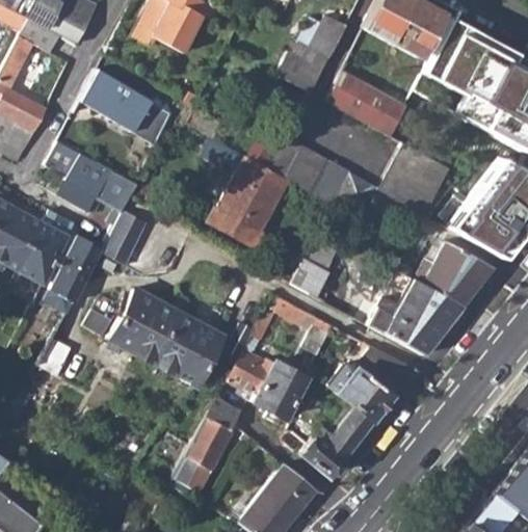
[(60,34),(64,36),(76,43),(90,15),(79,8),(62,0),(0,0),(0,2),(29,18),(41,24),(60,34)]
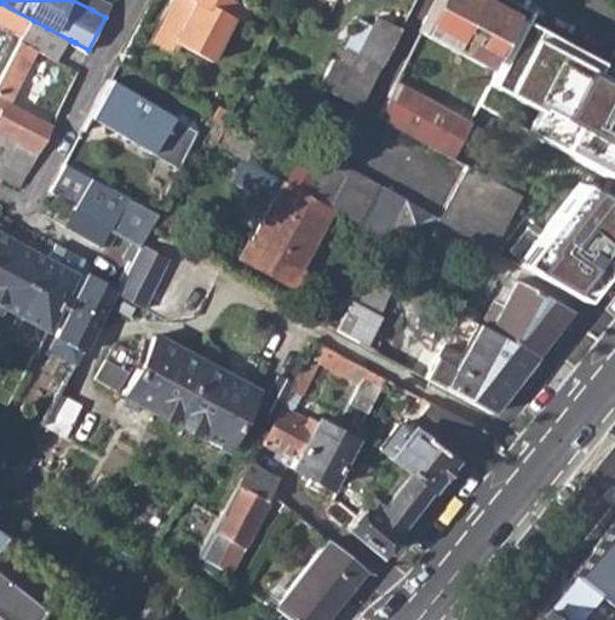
[(113,3),(107,0),(73,0),(92,10),(105,17),(113,3)]
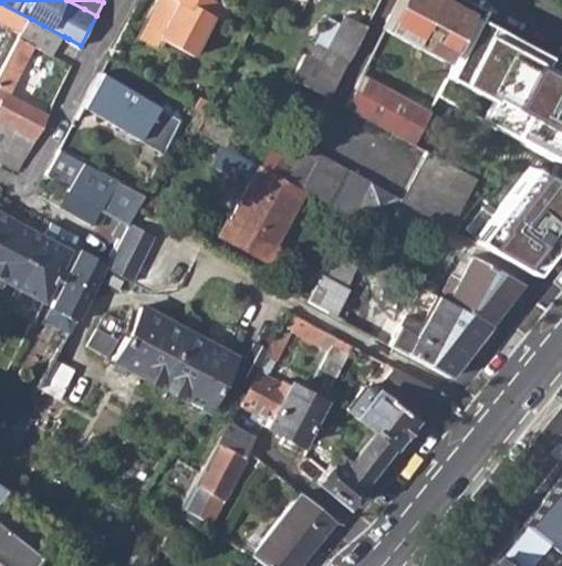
[(165,34),(197,52),(218,16),(230,21),(238,8),(222,0),(159,0),(139,35),(158,45),(165,34)]
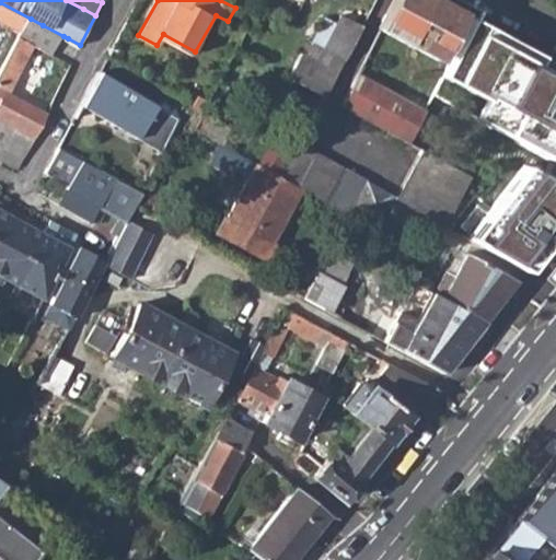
[(395,0),(381,28),(438,60),(463,13),(439,0),(395,0)]
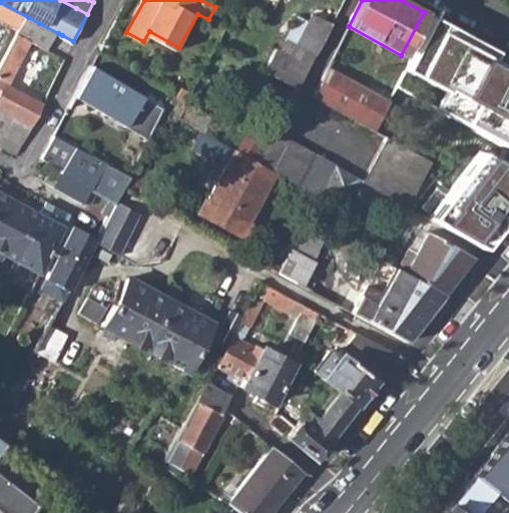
[(0,16),(22,28),(28,17),(0,2),(0,16)]
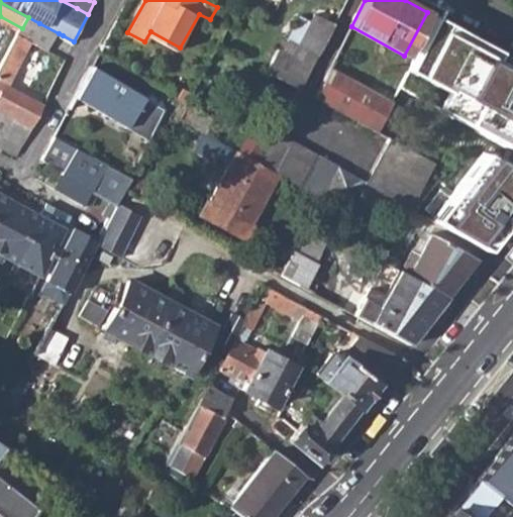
[(512,45),(440,6),(399,82),(489,139),(426,210),(491,249),(512,220),(512,45)]
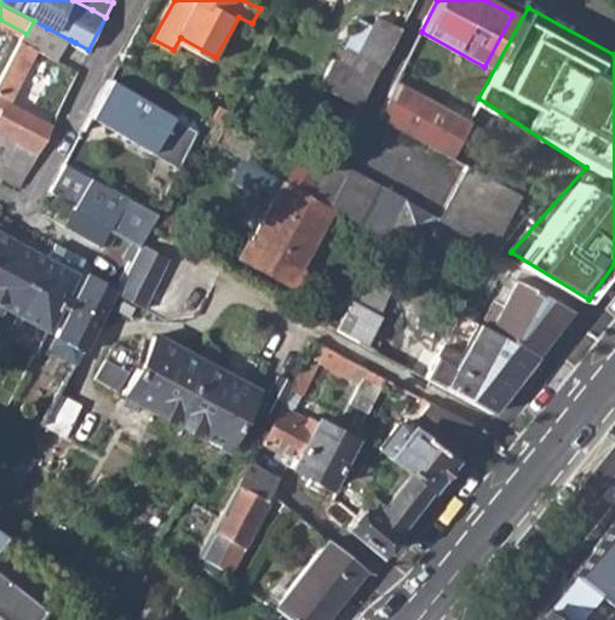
[(379,18),(372,30),(358,55),(349,50),(345,49),(338,62),(333,59),(319,86),(360,108),(401,29),(379,18)]
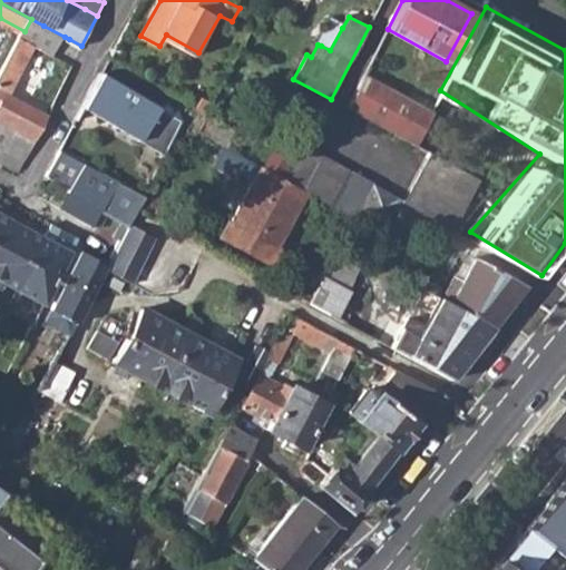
[(65,37),(44,26),(31,19),(25,31),(23,35),(45,45),(44,48),(56,55),(65,37)]
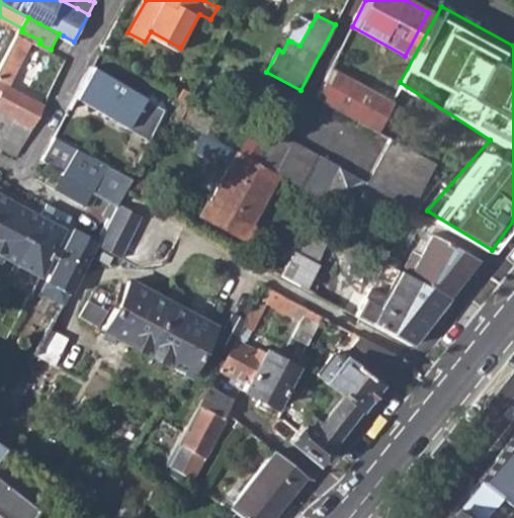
[(302,21),(291,41),(300,46),(311,25),(302,21)]
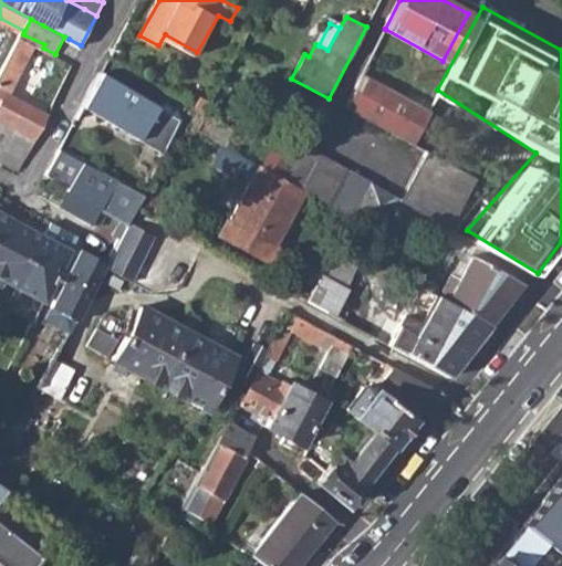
[(0,119),(19,129),(37,138),(40,132),(50,113),(12,93),(38,44),(22,35),(0,76),(0,119)]
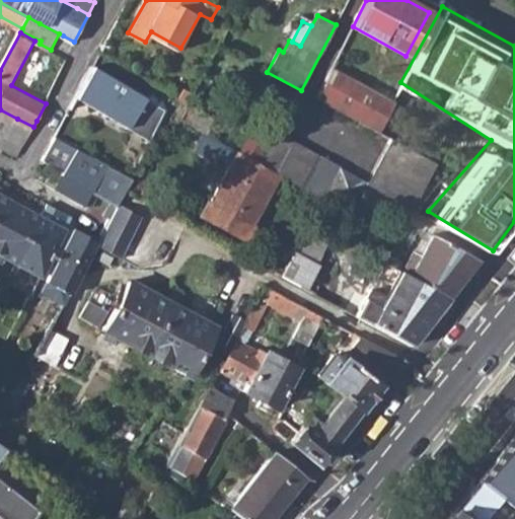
[(315,95),(375,130),(390,103),(390,101),(330,67),(315,95)]
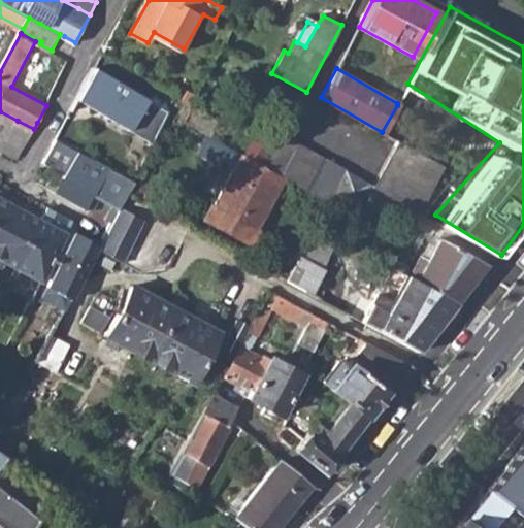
[(171,90),(197,103),(202,94),(175,80),(171,90)]
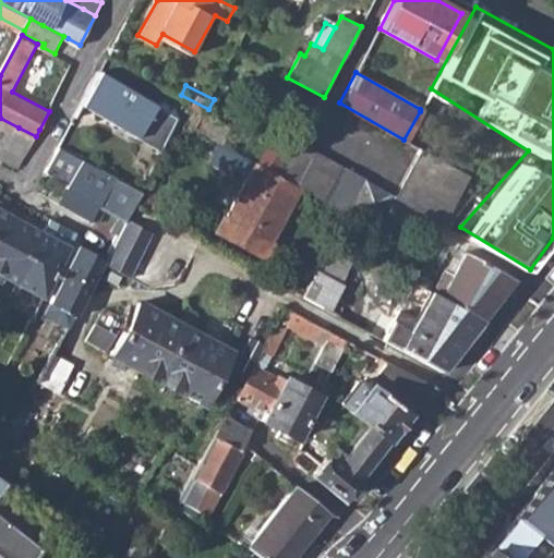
[(160,123),(176,132),(184,117),(169,108),(160,123)]
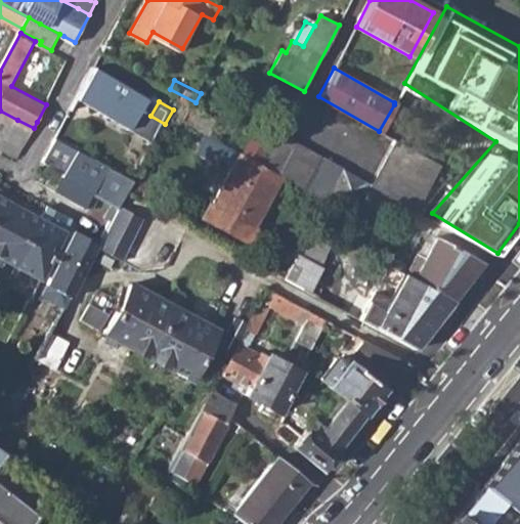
[(221,117),(196,102),(187,117),(214,131),(221,117)]
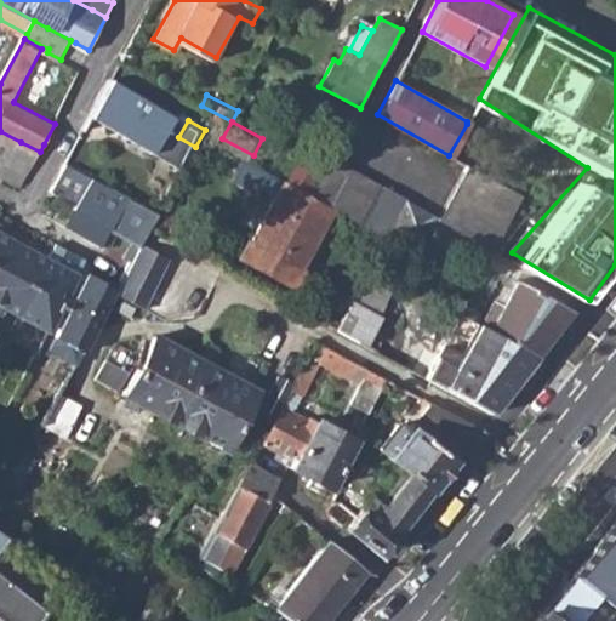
[(0,178),(0,180),(21,142),(0,131),(0,178)]
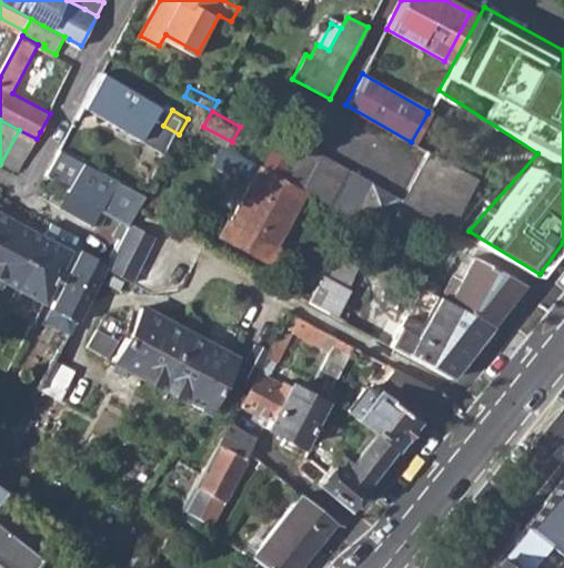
[(0,164),(19,174),(37,139),(19,130),(0,164)]
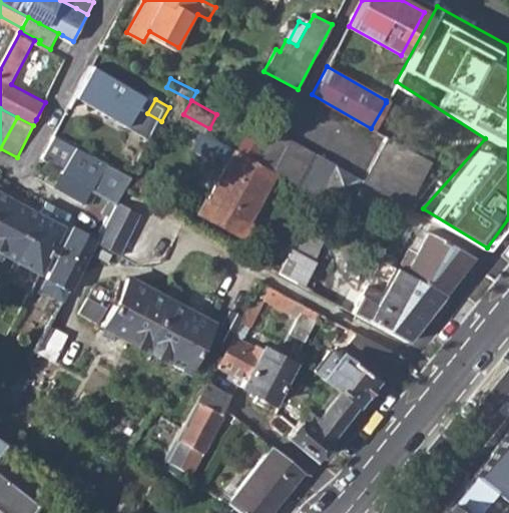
[(245,143),(259,150),(272,128),(258,121),(245,143)]
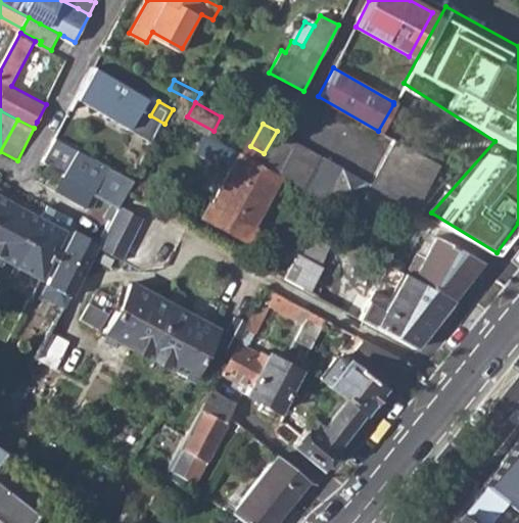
[(134,142),(116,172),(133,181),(153,143),(128,130),(125,136),(134,142)]
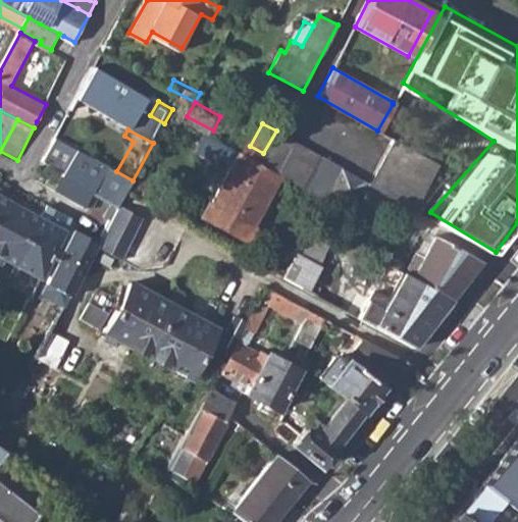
[(370,206),(378,190),(370,185),(280,133),(266,159),(288,170),(355,206),(359,199),(370,206)]
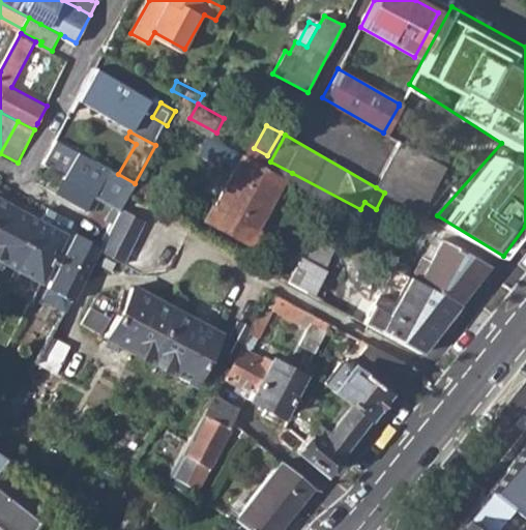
[(46,165),(65,176),(78,152),(58,142),(46,165)]
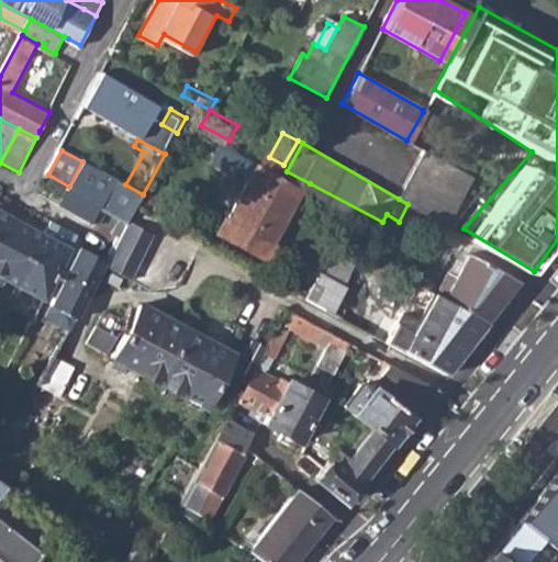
[(426,152),(399,199),(408,204),(435,220),(448,226),(475,178),(426,152)]
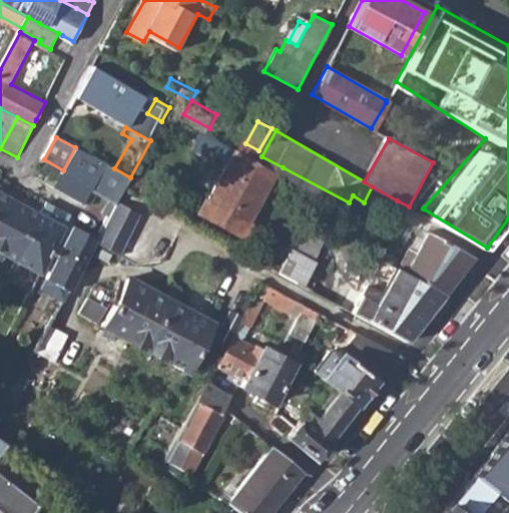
[(204,208),(248,232),(256,219),(255,217),(283,167),(262,156),(242,145),(214,196),(211,194),(204,208)]
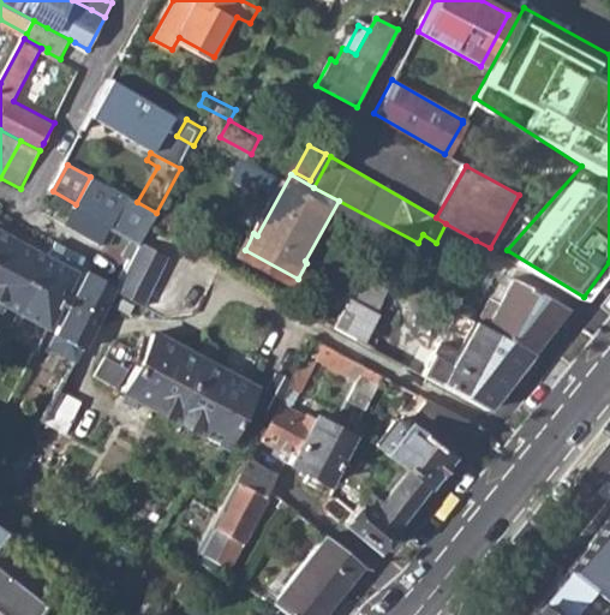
[(73,208),(112,228),(119,215),(127,198),(90,177),(76,204),(73,208)]
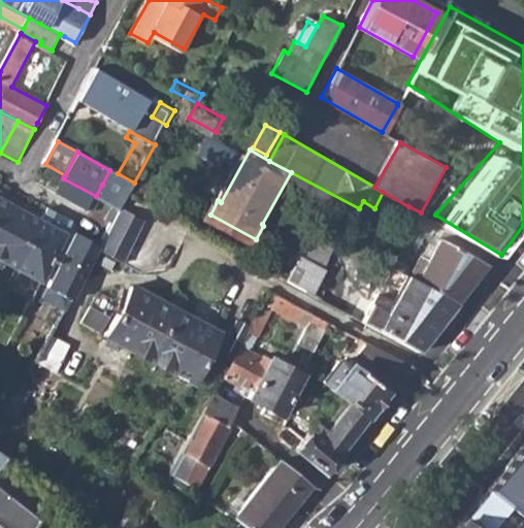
[(102,185),(96,196),(121,209),(121,207),(122,206),(129,192),(134,183),(118,173),(109,170),(102,185)]
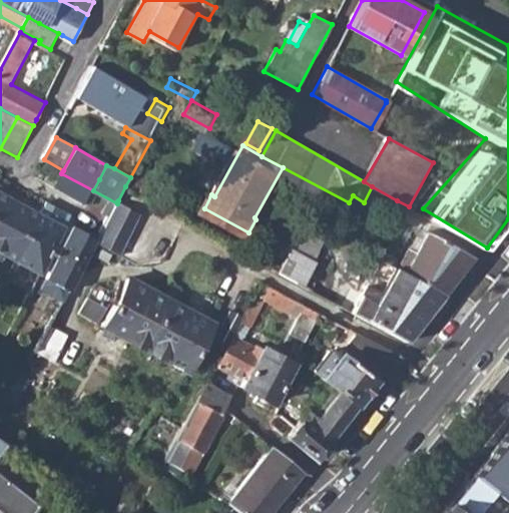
[(53,187),(59,176),(52,172),(46,183),(53,187)]
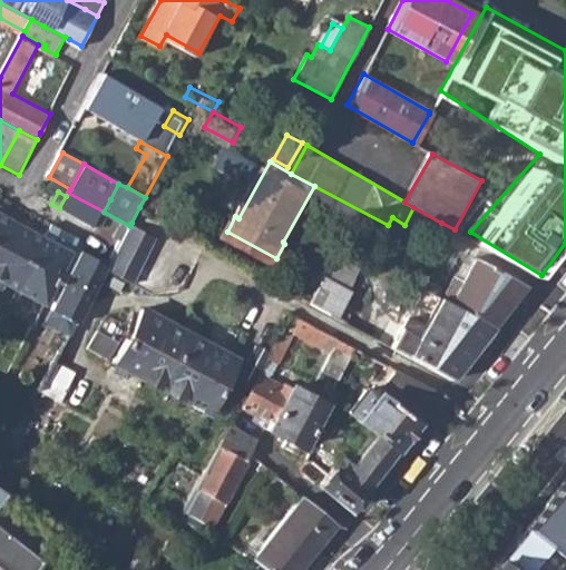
[(59,208),(95,227),(104,212),(68,193),(66,196),(59,208)]
